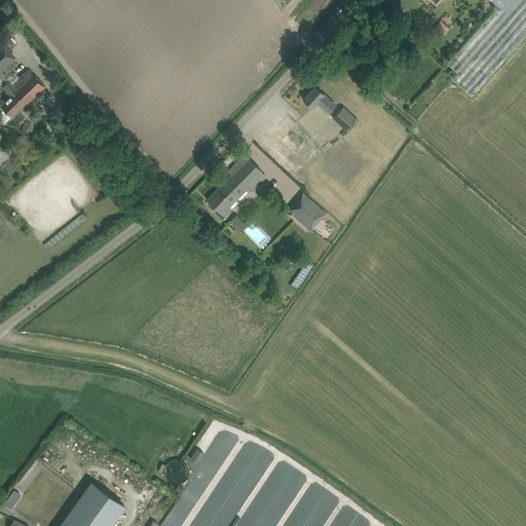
[(490,0),(497,6),(503,10),(509,14),(521,0),(490,0)]
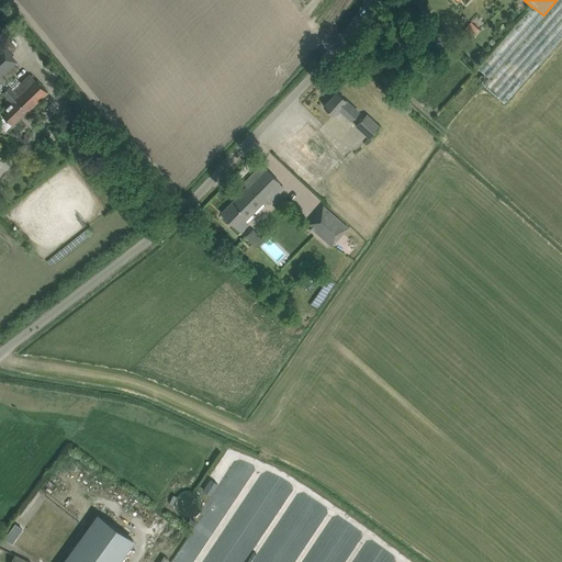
[(471,22),(463,32),(472,40),(480,30),(471,22)]
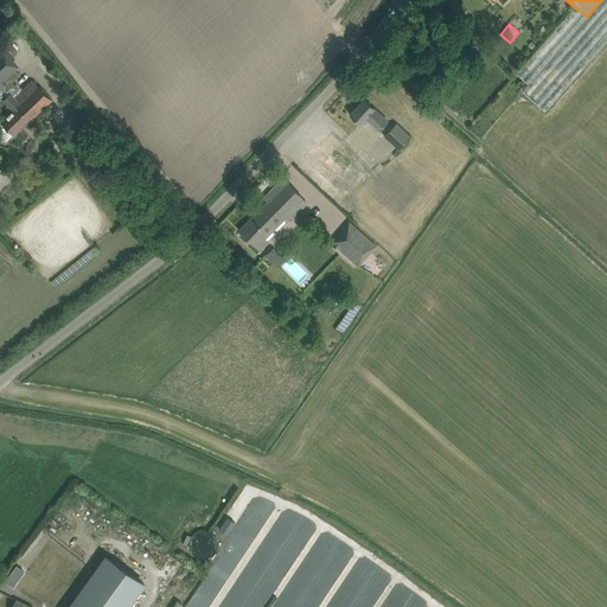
[(0,43),(0,87),(2,90),(20,75),(16,70),(11,64),(16,61),(12,57),(18,52),(7,40),(1,45),(0,43)]
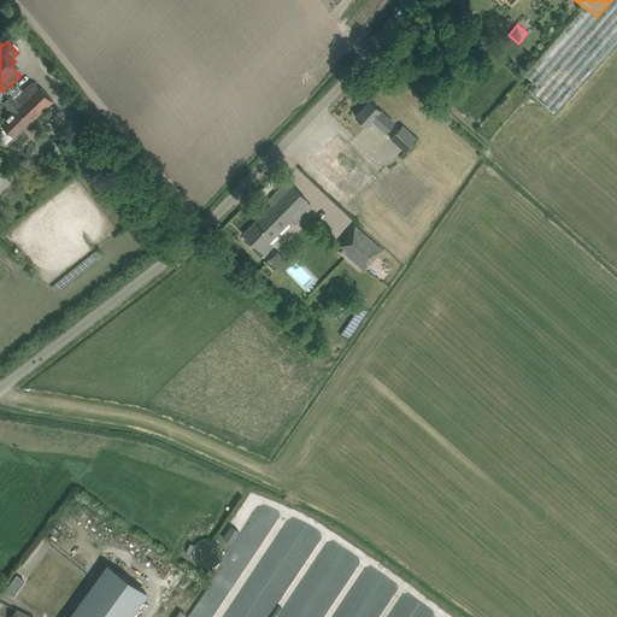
[(477,41),(474,45),(483,53),(487,50),(477,41)]
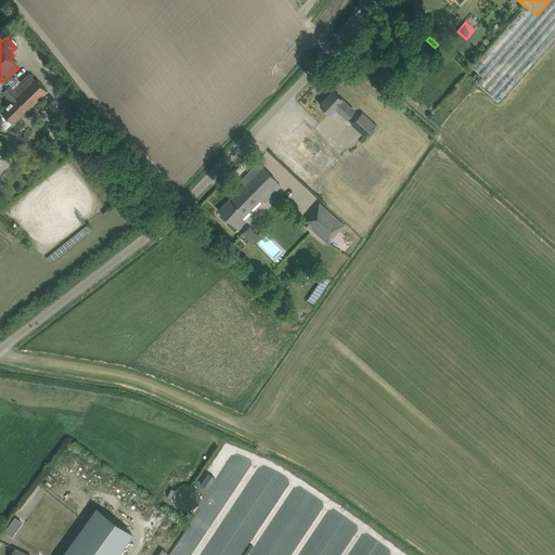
[(13,88),(10,85),(7,87),(27,108),(28,110),(47,91),(39,84),(29,73),(13,88)]
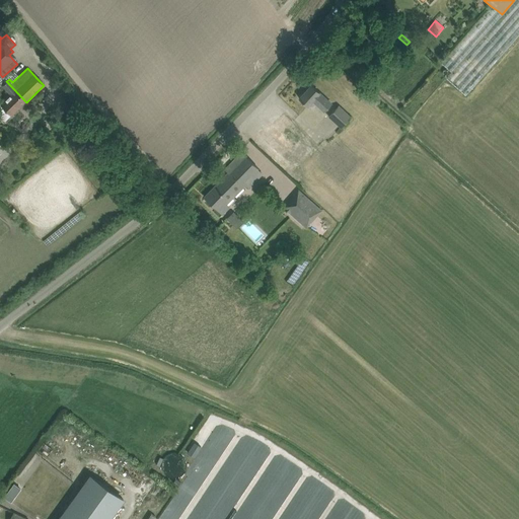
[(0,116),(5,121),(25,101),(6,81),(2,85),(9,93),(0,102),(0,116)]
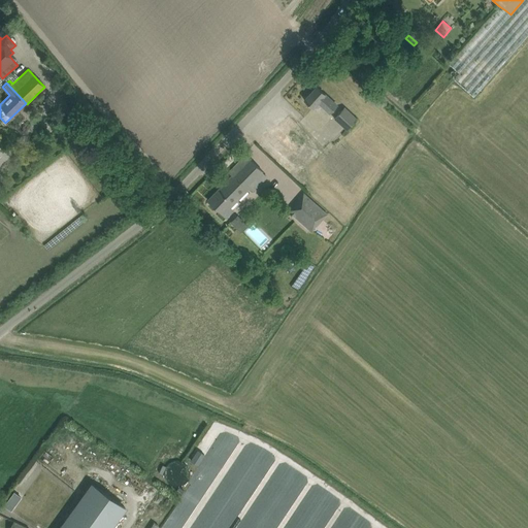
[(317,86),(304,99),(311,106),(316,102),(329,113),(337,105),(317,86)]
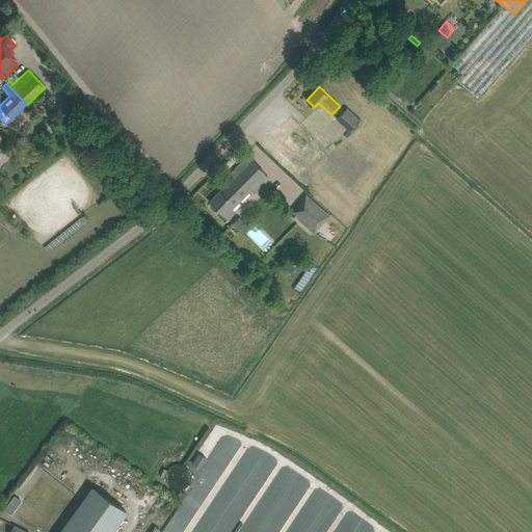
[(348,131),(360,118),(347,107),(336,118),(348,131)]
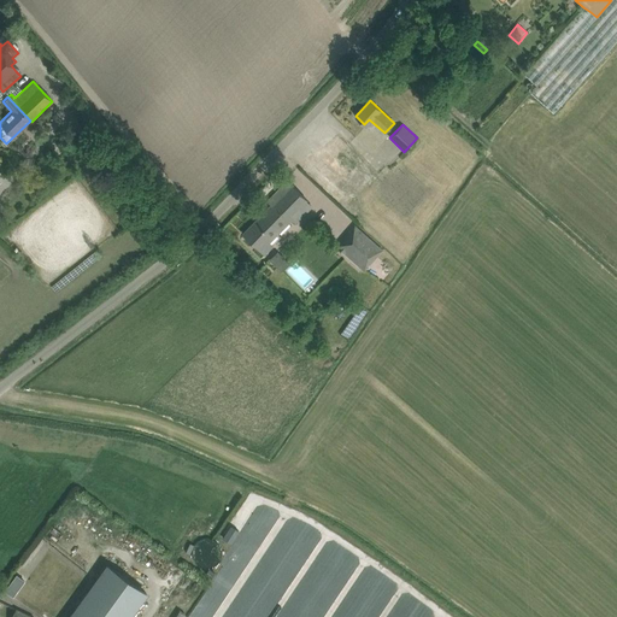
[(366,160),(347,142),(339,134),(312,162),(340,188),(366,160)]
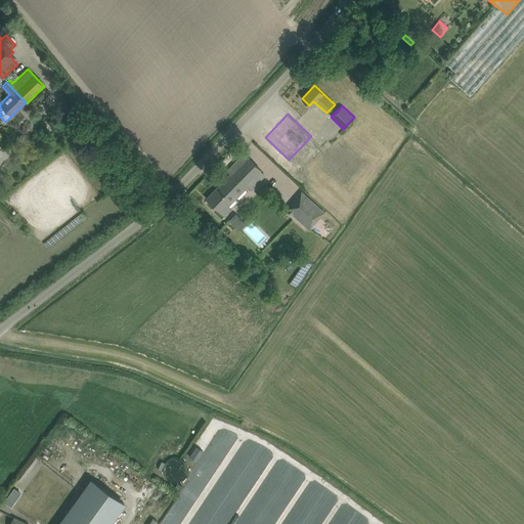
[(231,209),(226,204),(247,184),(251,188),(264,175),(260,170),(245,155),(228,171),(231,174),(207,199),(224,216),(231,209)]
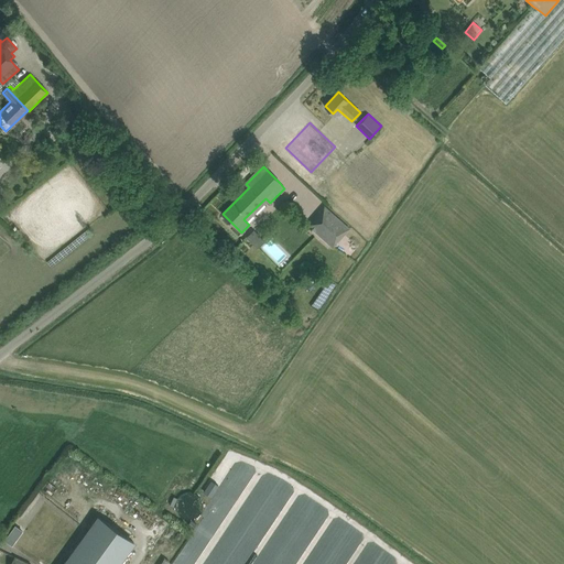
[(325,206),(313,218),(316,221),(311,227),(333,247),(348,228),(325,206)]
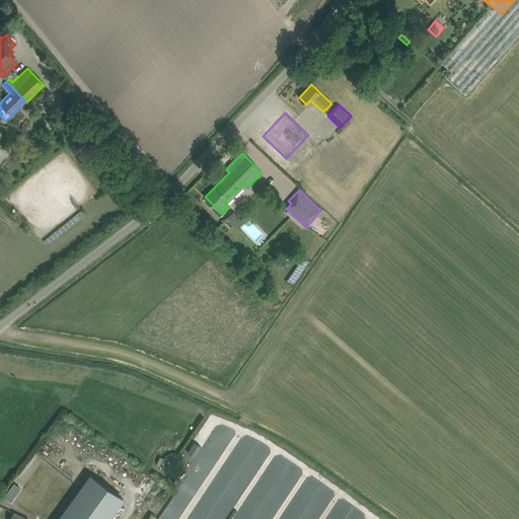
[(235,213),(241,224),(249,220),(243,209),(235,213)]
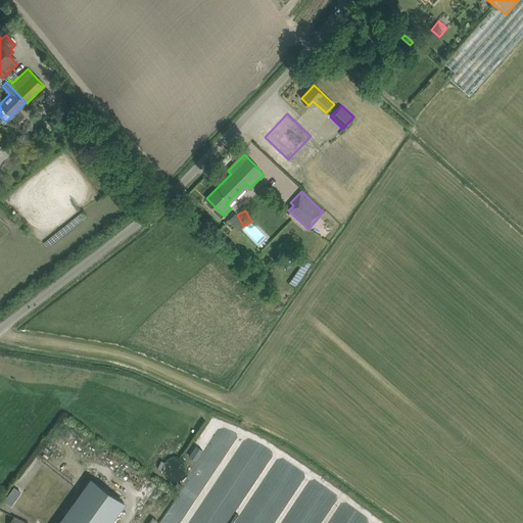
[(306,260),(297,280),(303,284),(314,265),(306,260)]
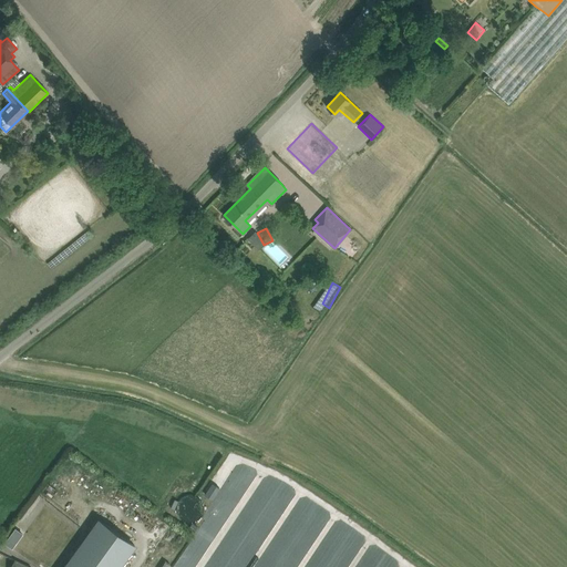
[(213,484),(205,494),(209,497),(213,500),(219,488),(217,486),(213,484)]
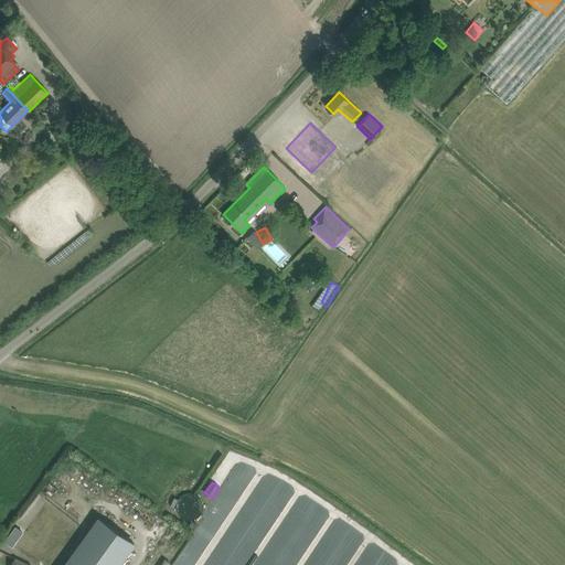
[(98,516),(63,564),(118,564),(135,543),(98,516)]
